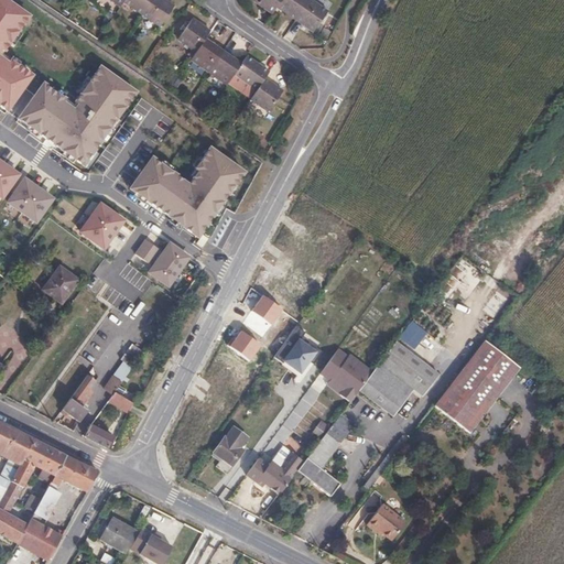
[(0,0),(0,105),(4,109),(33,69),(1,50),(30,8),(18,0),(0,0)]
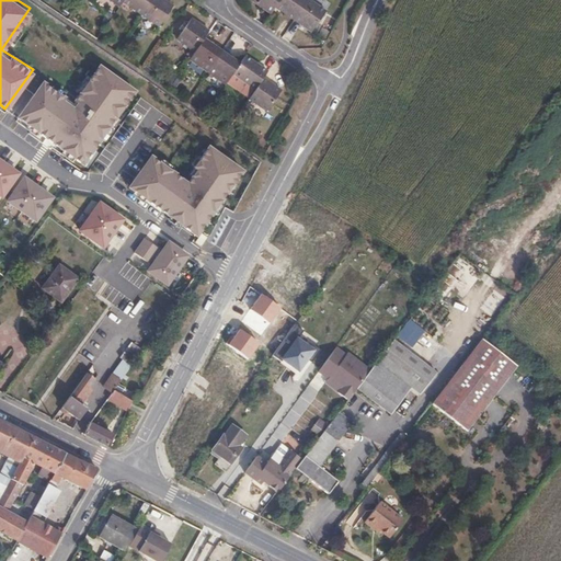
[(141,14),(150,0),(124,0),(123,2),(141,14)]
